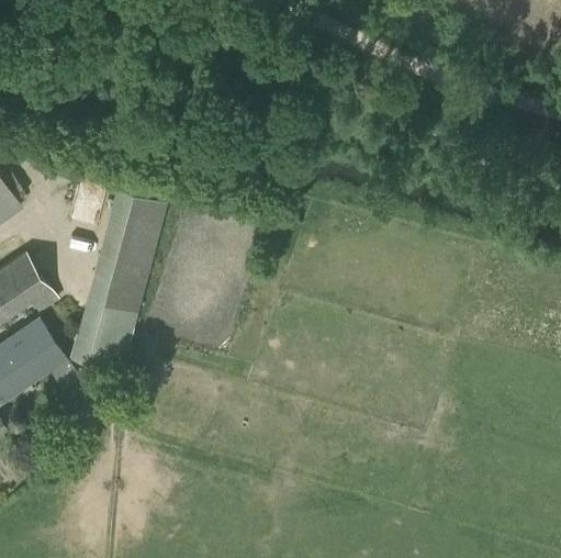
[(0,222),(22,208),(0,176),(0,222)]
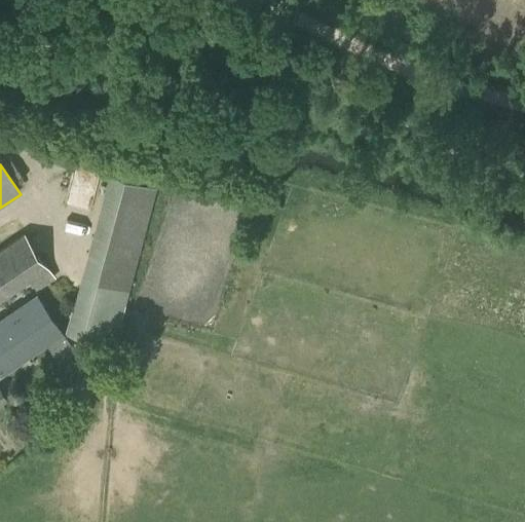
[(109,178),(68,336),(115,348),(156,189),(109,178)]
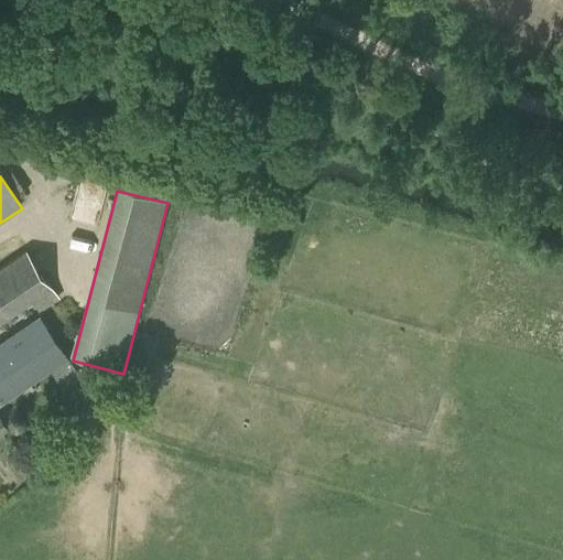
[(0,271),(0,330),(33,307),(42,319),(62,302),(28,254),(0,271)]
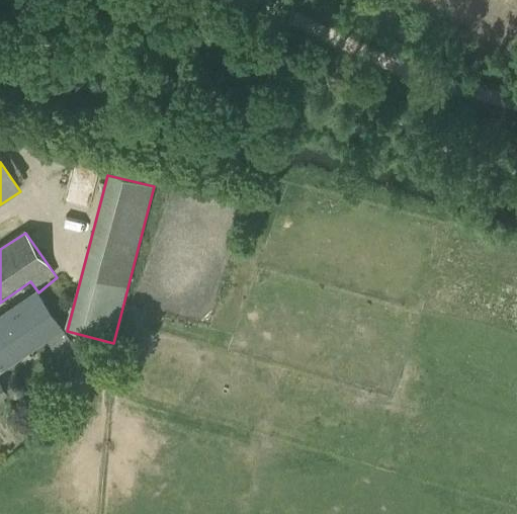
[(0,321),(0,369),(61,329),(37,295),(0,321)]
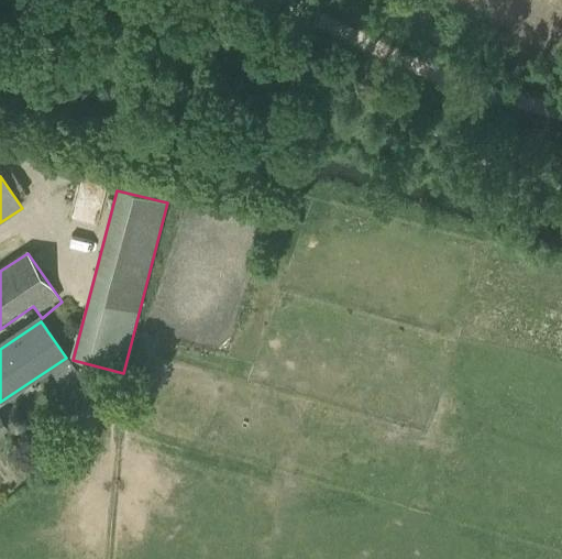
[(0,438),(10,433),(0,417),(0,438)]
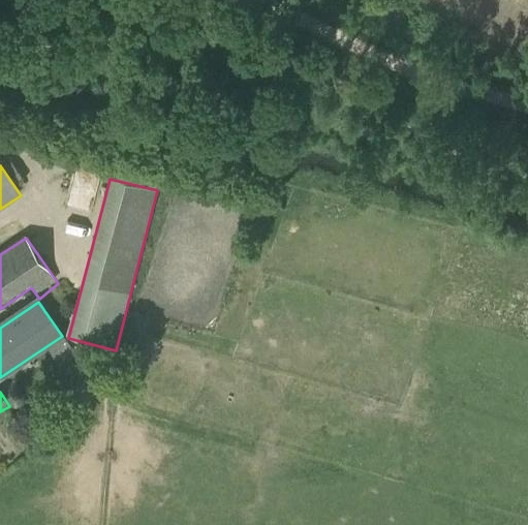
All buildings are outlined.
